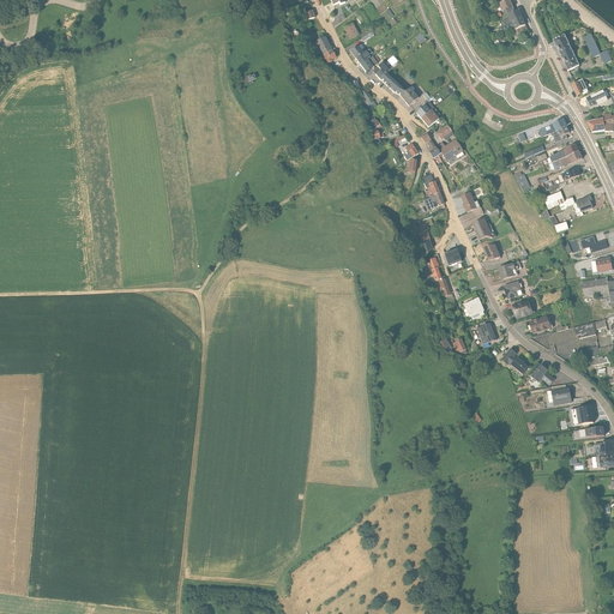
[(308,7),(306,0),(305,0),(295,2),(299,10),(308,7)]
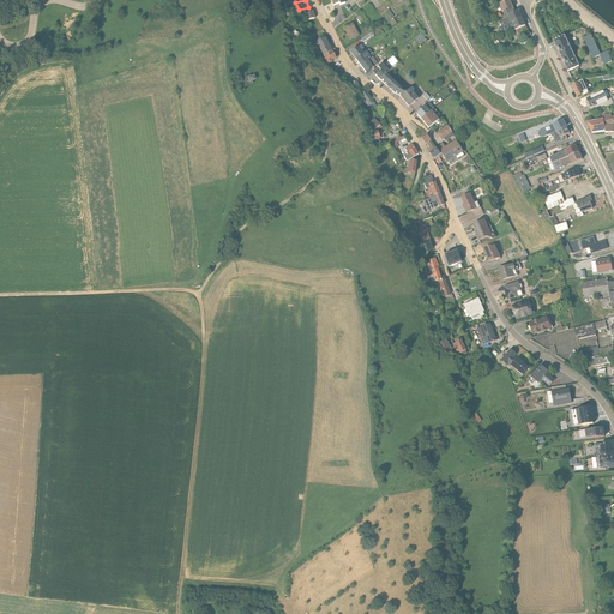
[(510,0),(501,0),(499,1),(503,11),(506,10),(513,6),(510,0)]
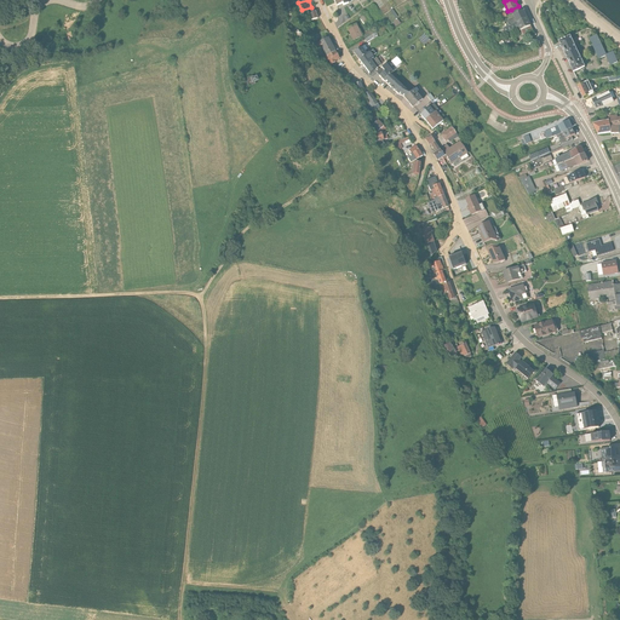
[(526,16),(523,7),(520,10),(512,12),(514,16),(506,19),(509,23),(526,16)]
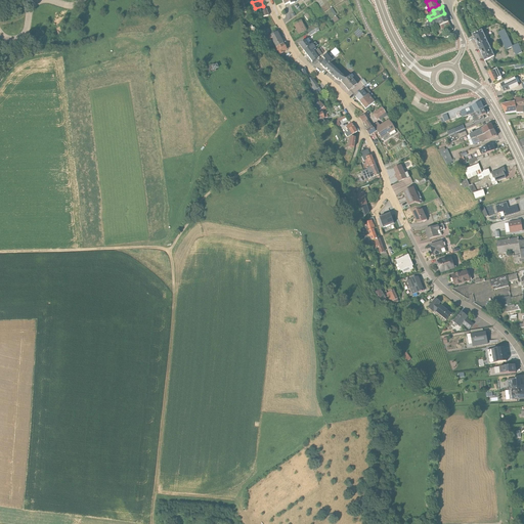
[(268,16),(266,10),(260,12),(259,9),(254,10),(257,23),(262,22),(262,20),(265,19),(264,17),(268,16)]
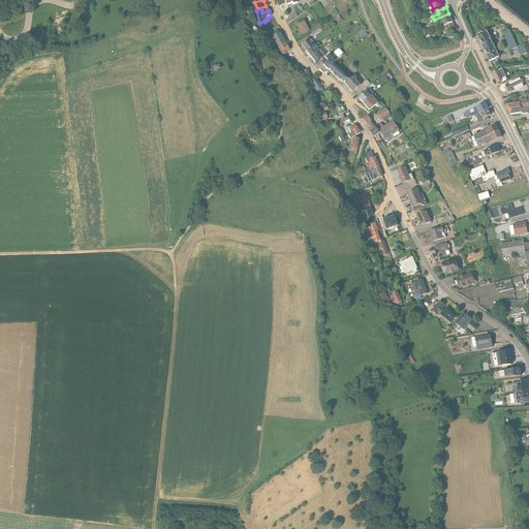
[(317,19),(309,9),(305,12),(307,16),(306,16),(311,23),(317,19)]
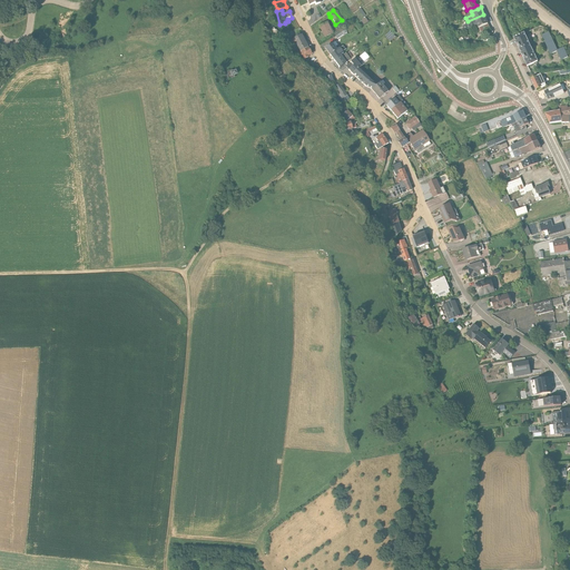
[(490,28),(483,15),(468,21),(461,23),(463,28),(475,22),(481,32),(490,28)]
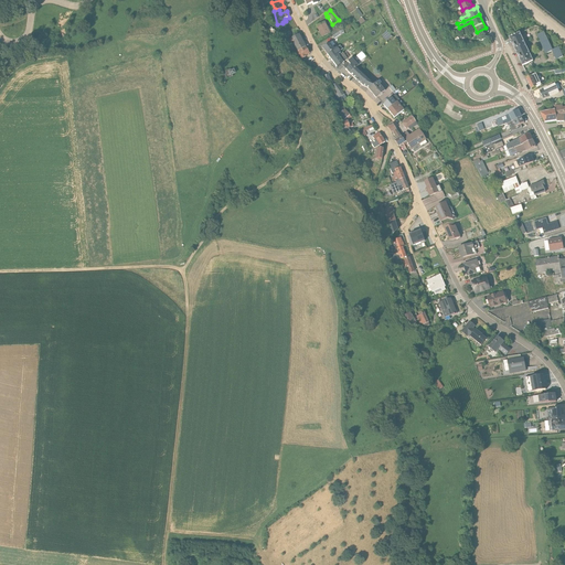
[(324,22),(317,27),(321,38),(330,32),(328,27),(327,28),(324,22)]
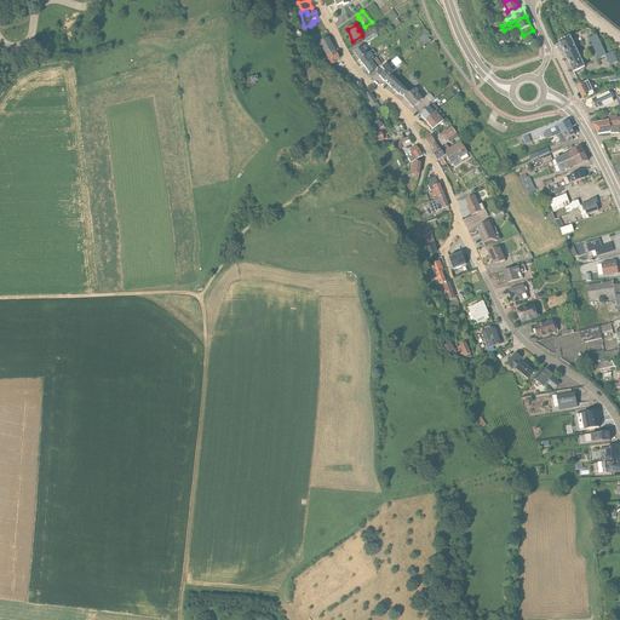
[(369,29),(362,34),(365,39),(373,33),(372,32),(369,29)]
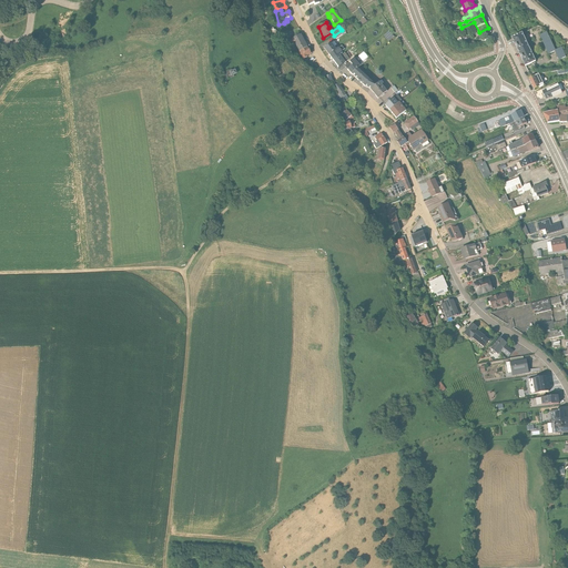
[(342,30),(334,36),(336,39),(346,32),(344,29),(342,30)]
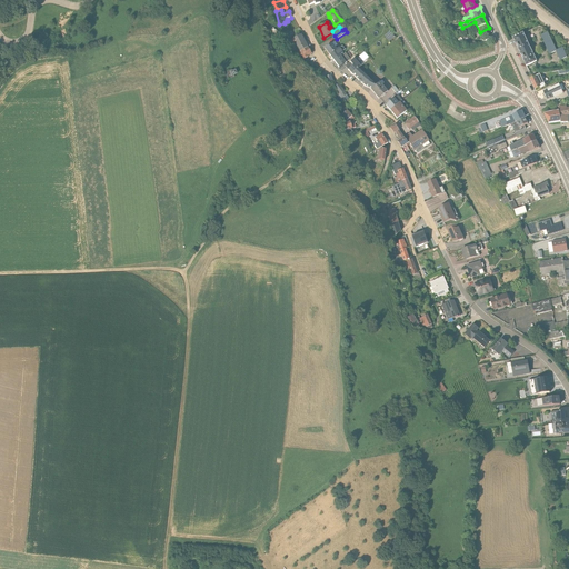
[(540,32),(548,52),(555,49),(556,48),(547,29),(540,32)]
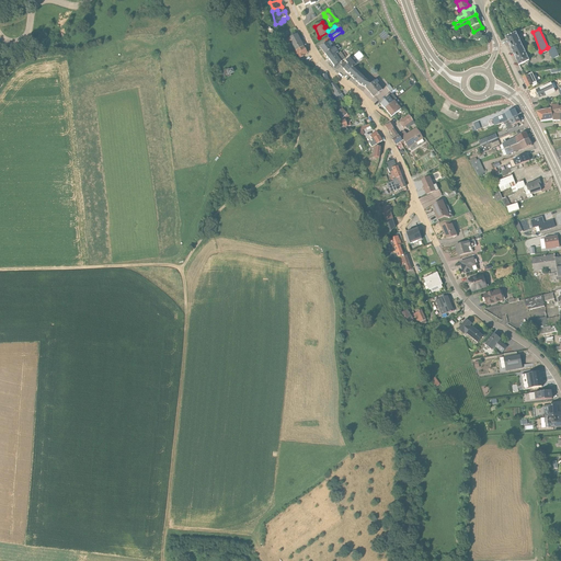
[(505,35),(518,64),(528,58),(515,31),(505,35)]
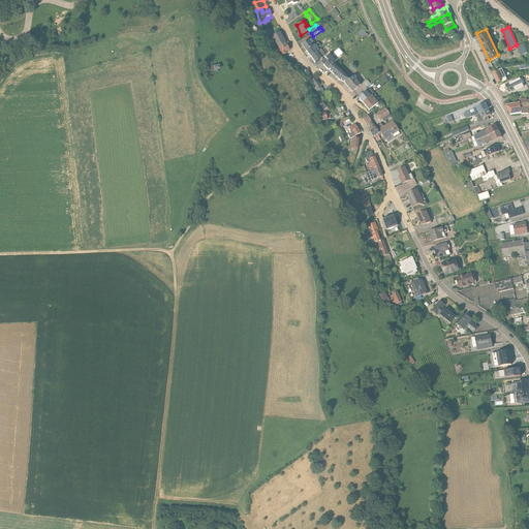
[(285,44),(280,33),(274,36),(268,38),(272,49),(274,47),(273,43),(275,42),(278,50),(285,44)]
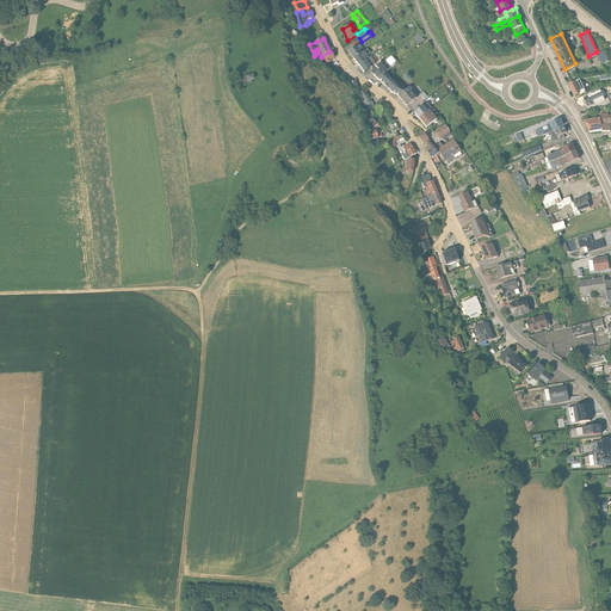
[(359,45),(349,53),(353,60),(363,53),(359,45)]
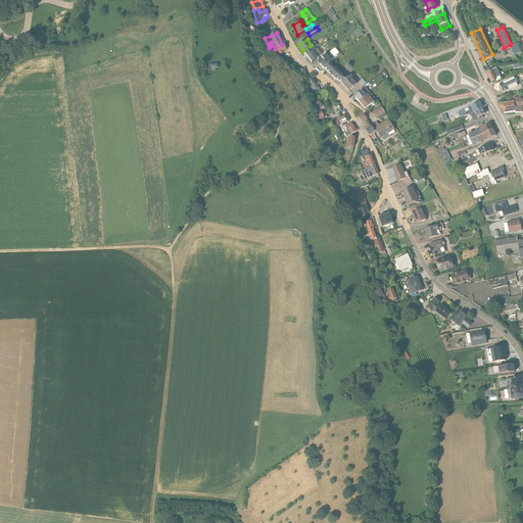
[(311,45),(302,51),(305,55),(313,51),(315,49),(314,48),(316,46),(315,44),(316,43),(315,42),(311,45)]
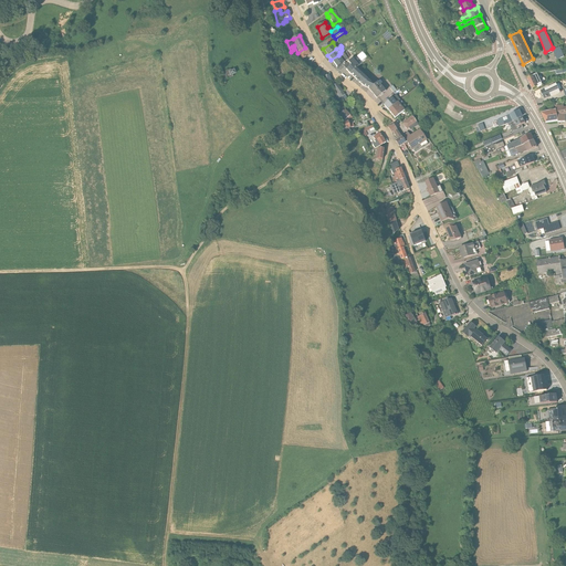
[(552,49),(556,58),(563,54),(558,45),(553,48),(552,49)]
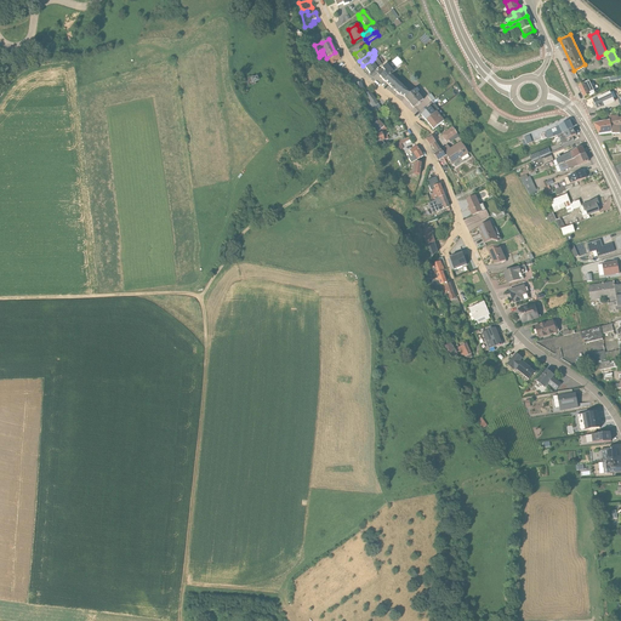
[(335,52),(326,58),(325,58),(330,67),(336,63),(336,62),(340,60),(335,52)]
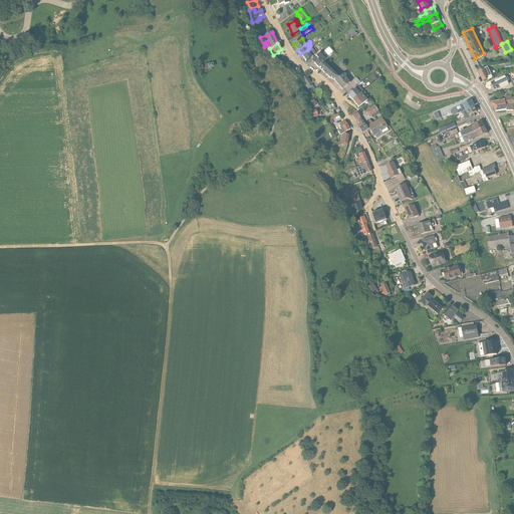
[(307,50),(300,54),(306,61),(315,54),(311,48),(307,51),(307,50)]
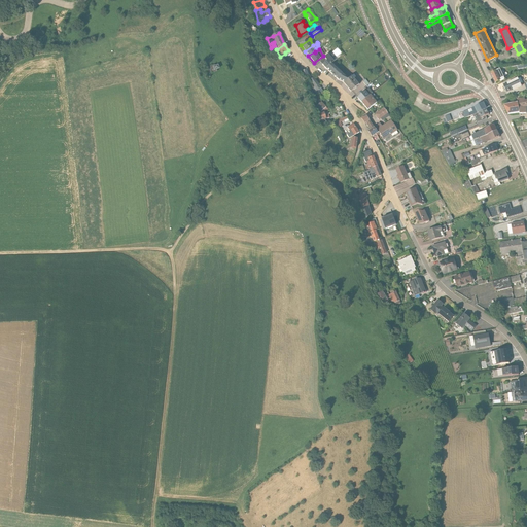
[(326,62),(322,65),(325,69),(332,63),(336,61),(334,59),(337,58),(332,54),(330,56),(329,54),(323,59),(326,62)]
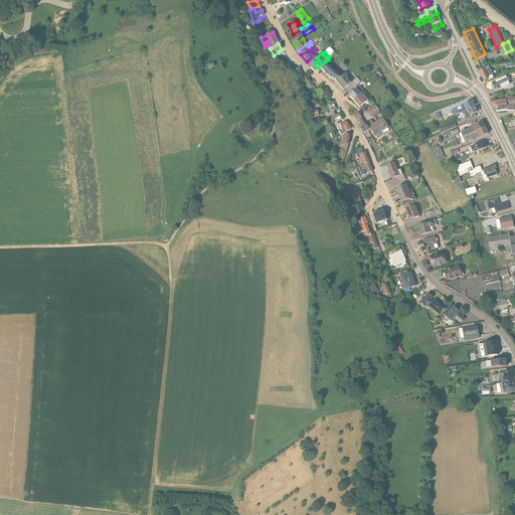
[(325,61),(318,67),(324,73),(330,66),(325,61)]
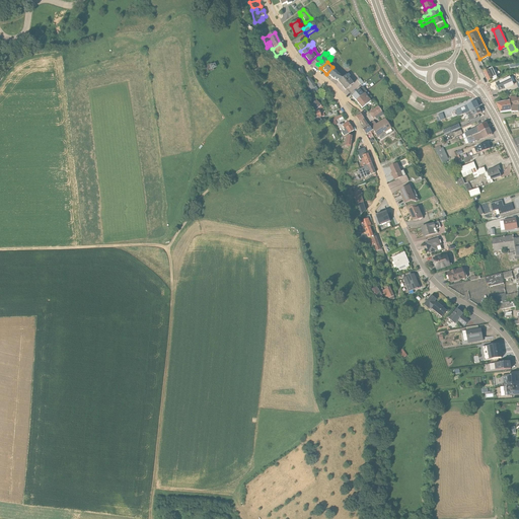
[(483,70),(488,80),(497,75),(492,66),(483,70)]
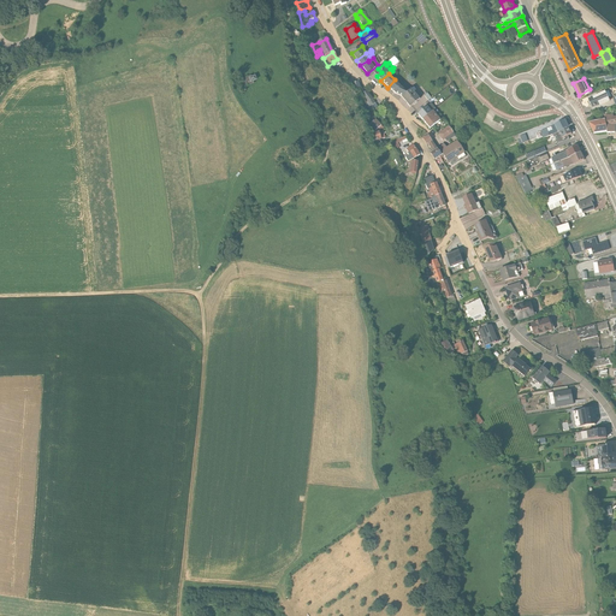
[(395,80),(388,88),(395,95),(401,87),(395,80)]
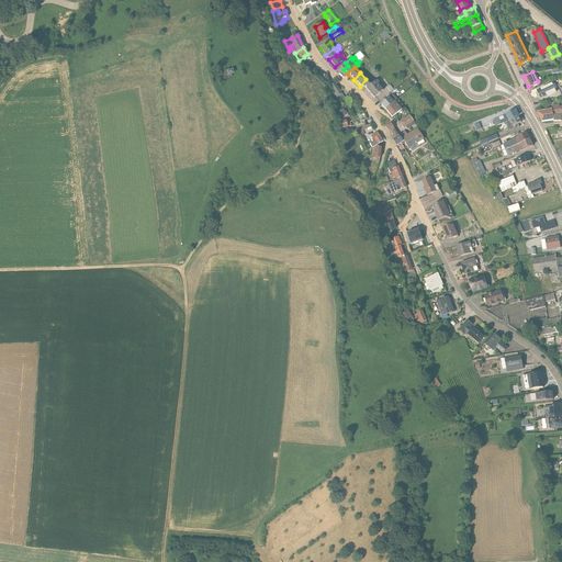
[(326,76),(319,77),(321,83),(328,82),(329,86),(334,82),(333,81),(329,82),(329,81),(328,81),(326,76)]
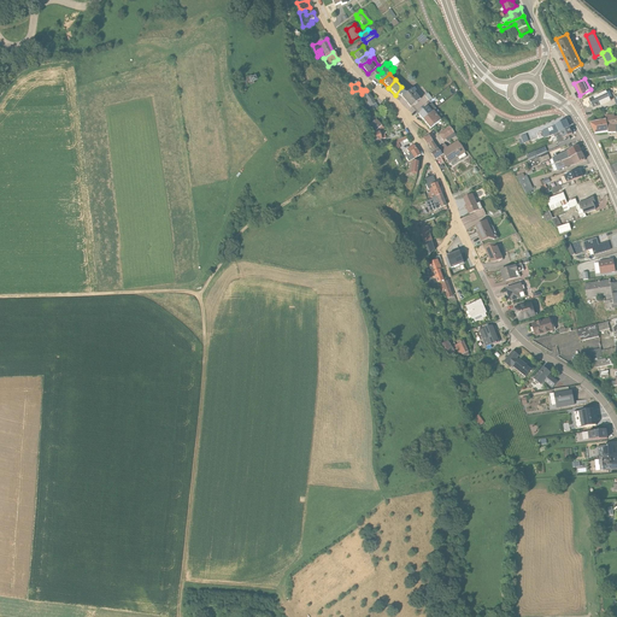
[(250,84),(242,87),(245,95),(253,92),(252,90),(256,89),(254,84),(251,86),(250,84)]
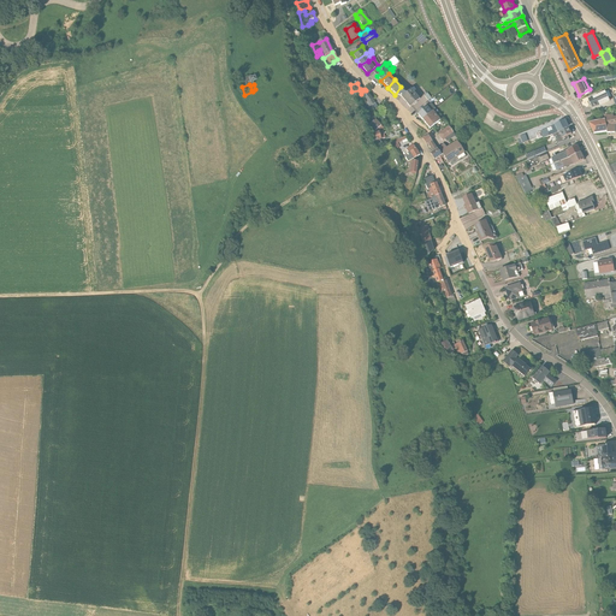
[(401,87),(395,95),(397,95),(398,95),(401,98),(407,93),(401,87)]
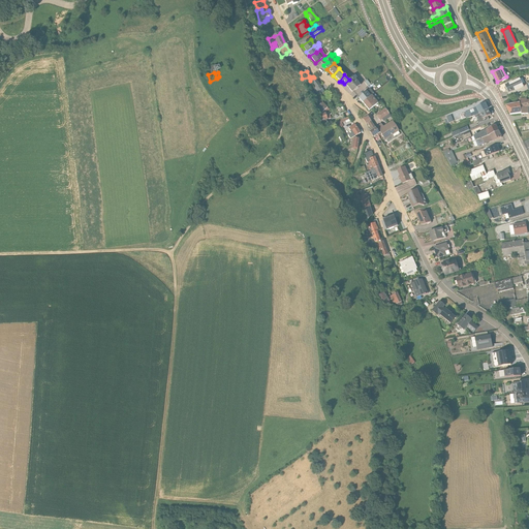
[(349,80),(344,84),(348,88),(356,81),(355,79),(356,78),(354,75),(349,80)]
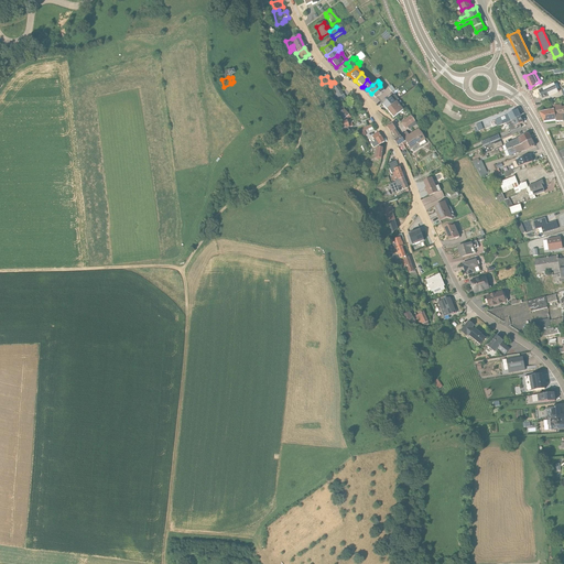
[(549,95),(557,90),(556,87),(559,86),(555,82),(554,83),(553,83),(539,89),(542,96),(548,93),(549,95)]
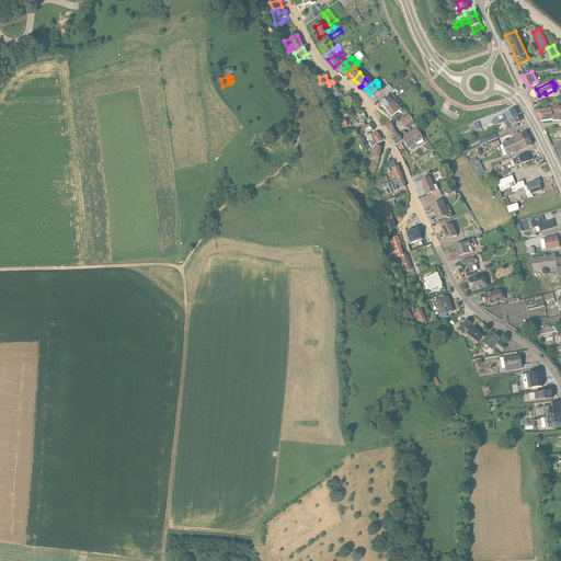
[(333,84),(327,89),(334,100),(341,94),(333,84)]
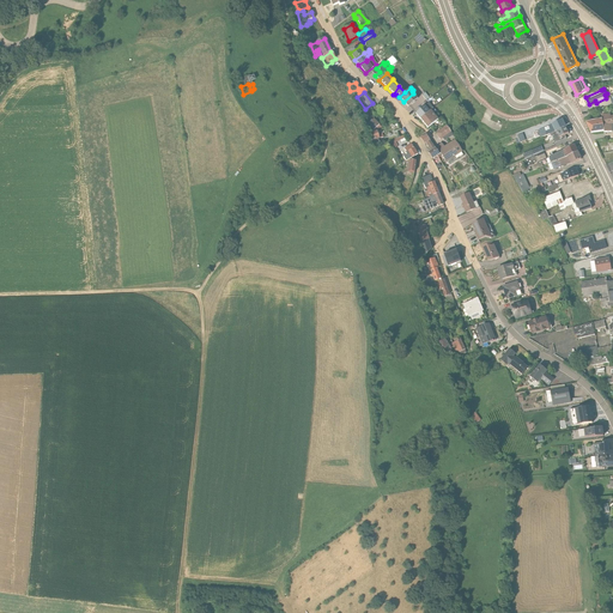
[(413,93),(404,102),(407,108),(411,104),(412,105),(414,103),(413,102),(418,99),(413,93)]
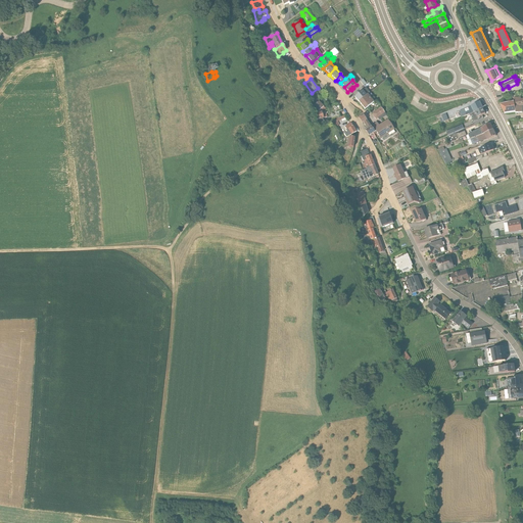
[(359,102),(367,94),(369,93),(366,88),(354,97),(355,99),(358,101),(359,102)]
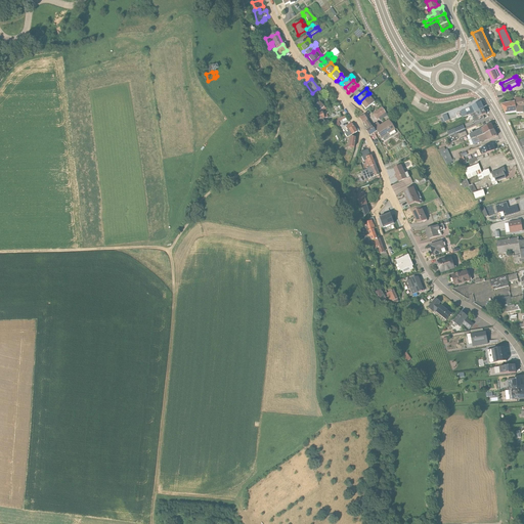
[(367,94),(359,102),(365,110),(375,102),(367,94)]
